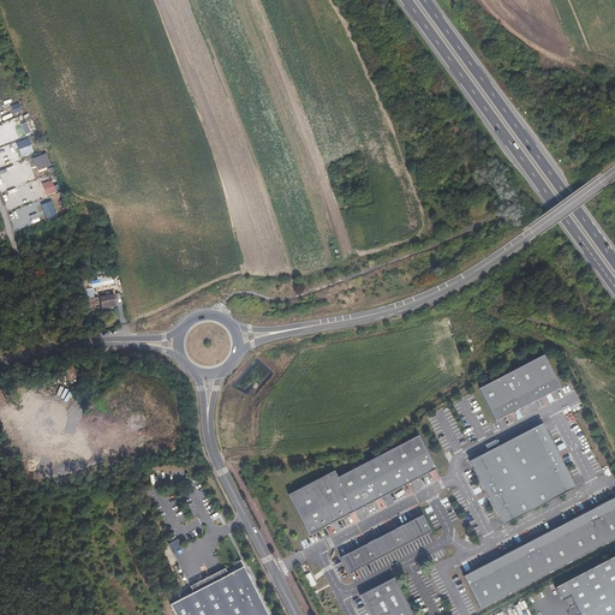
[(22,137),(40,132),(34,118),(17,125),(22,137)]
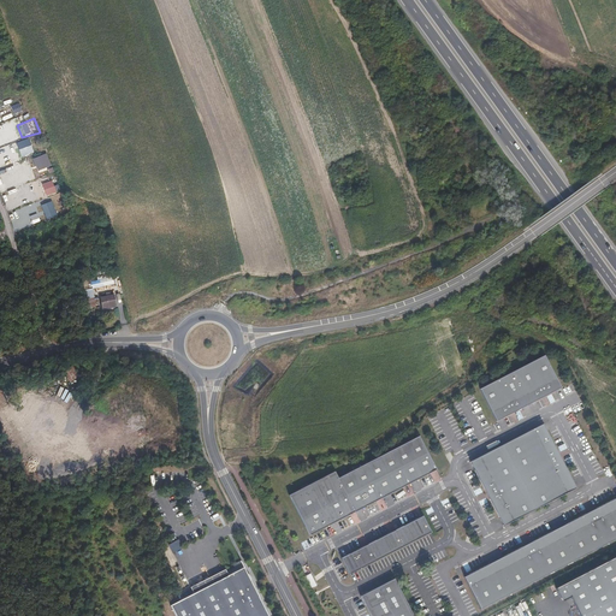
[(113,274),(90,280),(93,289),(114,283),(113,274)]
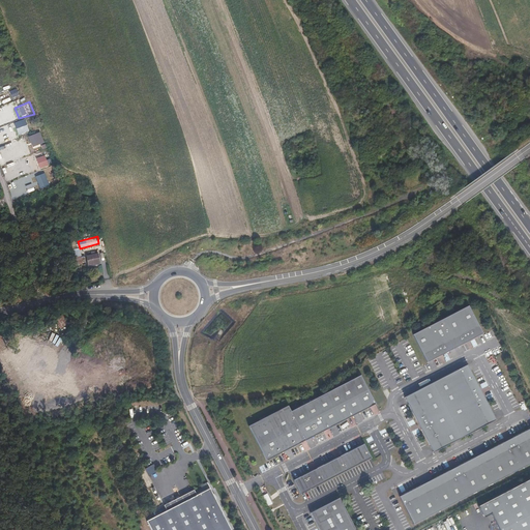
[(70,242),(75,265),(82,264),(80,248),(78,240),(77,240),(70,242)]
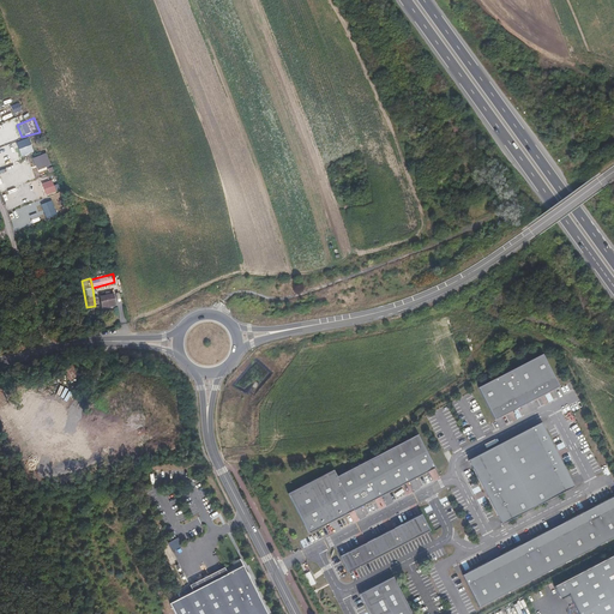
[(101,298),(103,308),(115,306),(113,295),(101,298)]
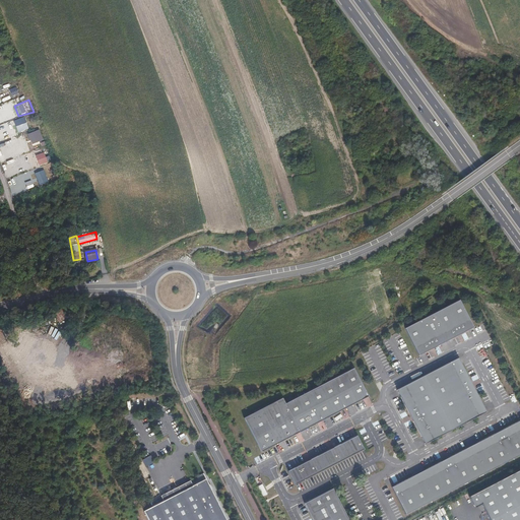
[(438,345),(456,335),(455,335),(464,330),(464,331),(473,326),(459,299),(405,327),(419,354),(429,349),(437,344),(438,345)]
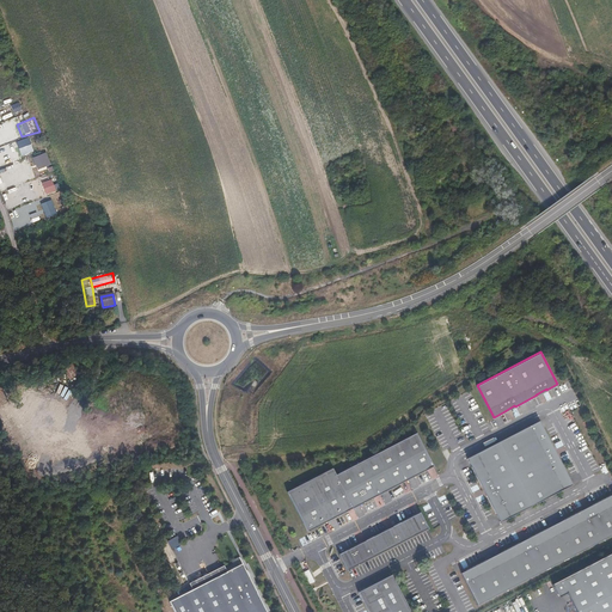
[(69,379),(79,372),(72,361),(62,368),(69,379)]
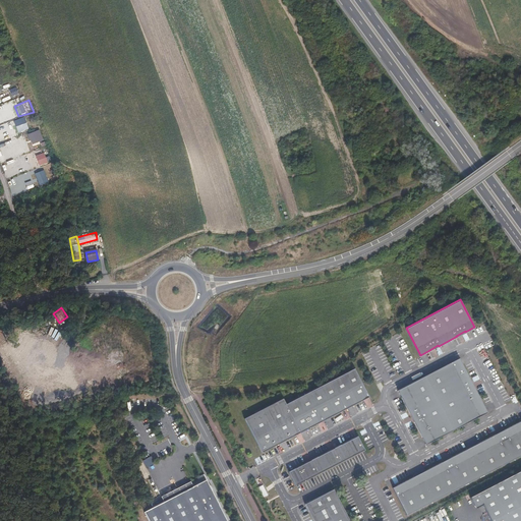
[(21,341),(24,344),(32,335),(29,332),(21,341)]
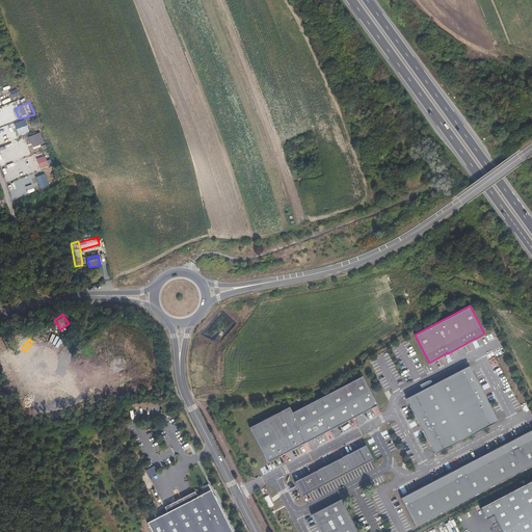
[(423,430),(435,453),(498,421),(486,397),(485,397),(481,389),(469,365),(406,398),(419,421),(424,430),(423,430)]
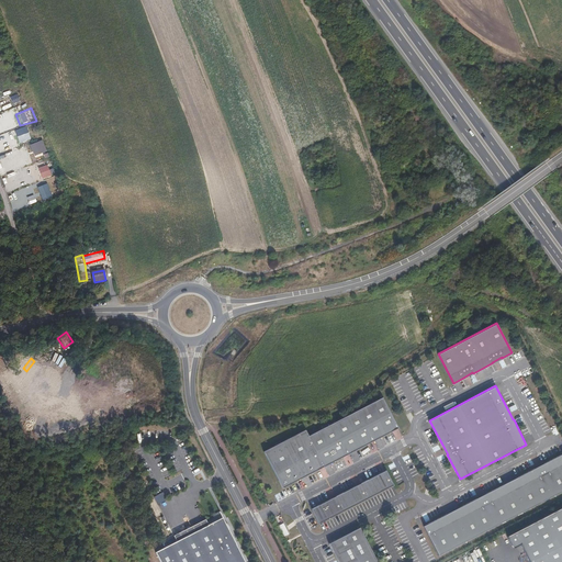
[(305,429),(263,451),(283,489),(321,469),(319,468),(324,465),(324,467),(333,462),(345,456),(345,454),(348,452),(349,453),(349,454),(357,450),(357,449),(370,442),(369,441),(372,440),(373,441),(382,437),(394,430),(394,428),(397,427),(398,428),(382,397),(310,436),(305,429)]
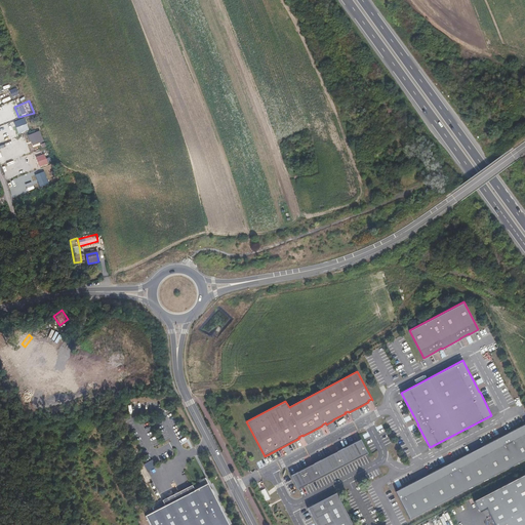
[(524,422),(397,491),(411,519),(524,458),(524,422)]
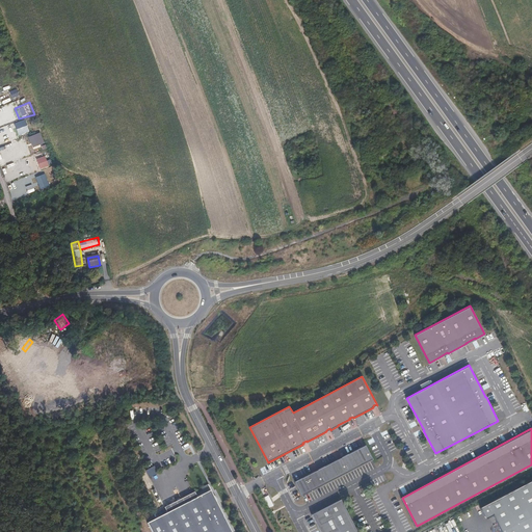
[(294,482),(302,497),(373,459),(366,445),(366,446),(363,448),(362,447),(348,454),(342,457),(343,458),(339,460),(339,459),(325,467),(324,467),(318,470),(319,471),(316,473),(315,472),(301,479),(294,482)]
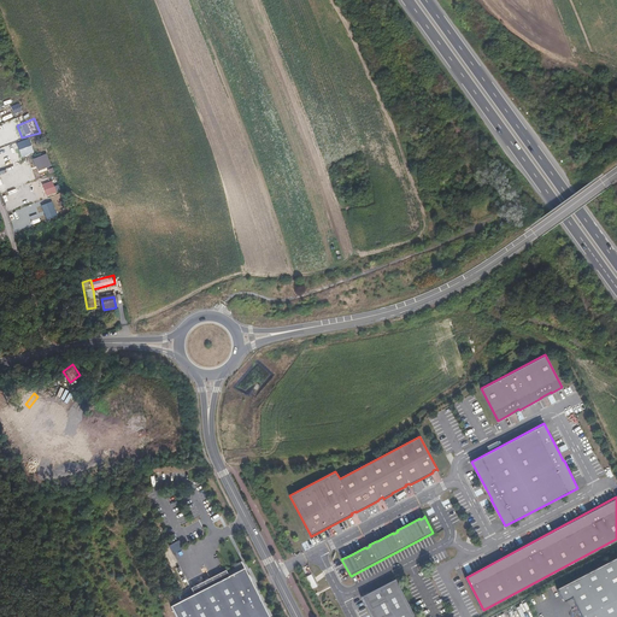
[(616,616),(616,559),(557,589),(563,600),(564,600),(565,600),(566,600),(568,601),(573,599),(581,616),(616,616)]
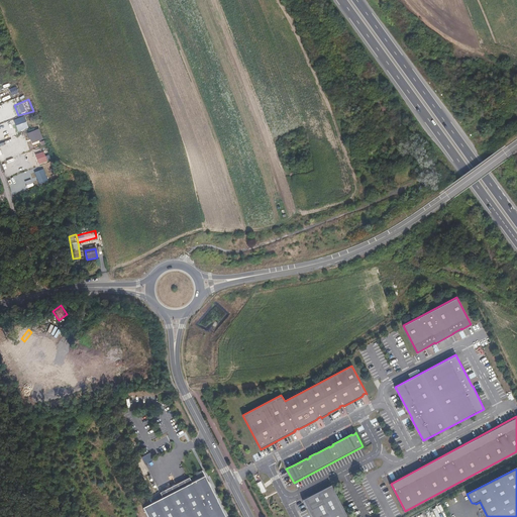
[(226,516),(206,477),(144,508),(148,516),(226,516)]
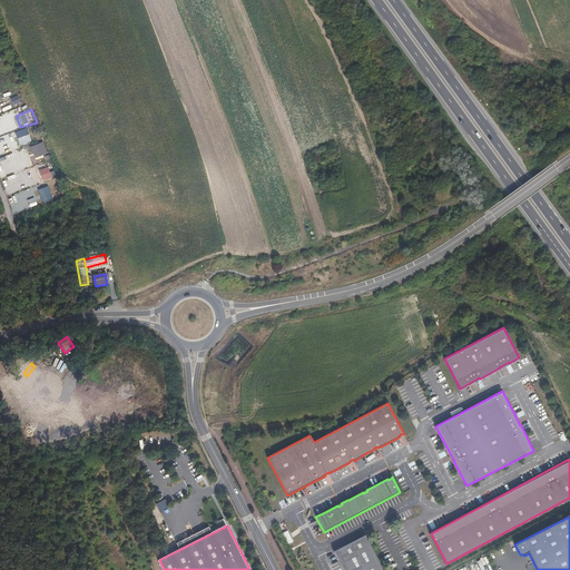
[(383,569),(365,536),(334,552),(338,561),(343,569),(383,569)]
